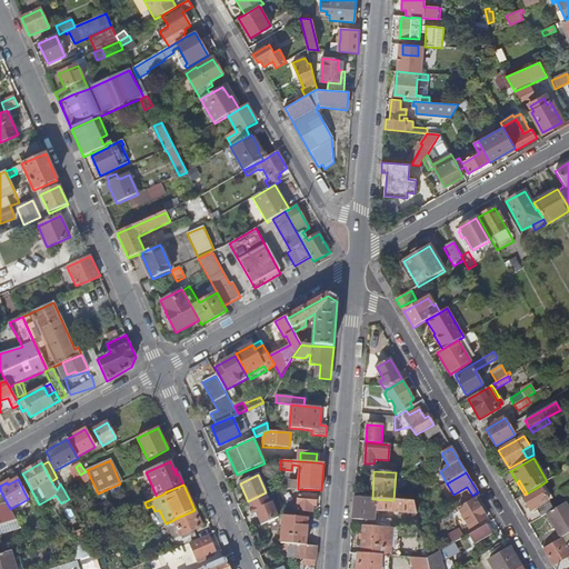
[(549,500),(540,486),(527,493),(525,495),(522,496),(531,511),(549,500)]
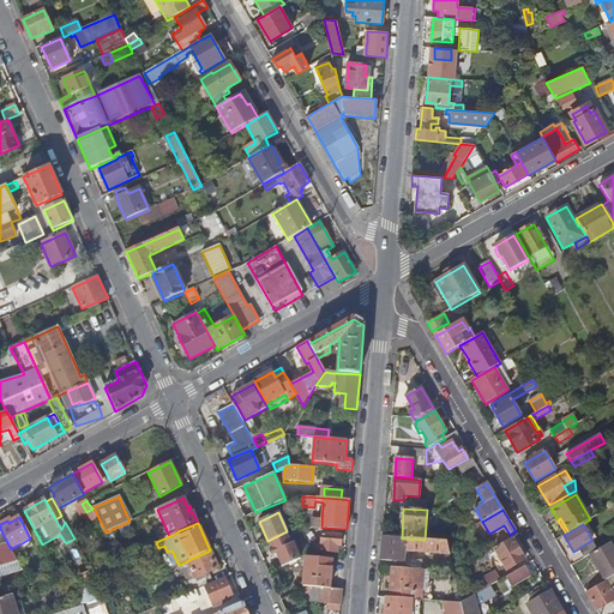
[(257,546),(265,565),(292,553),(292,552),(298,549),(289,531),(287,531),(268,541),(257,546)]
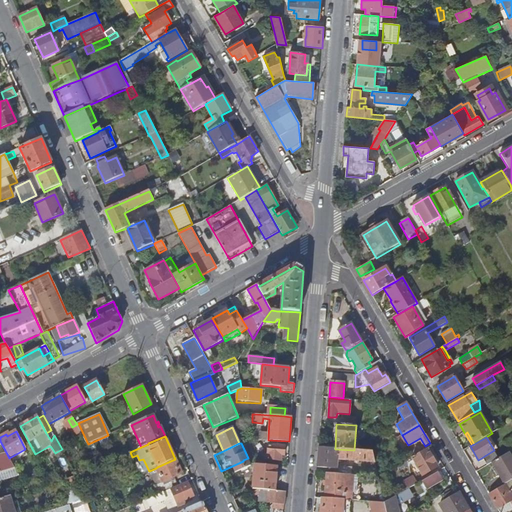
[(285,456),(285,447),(269,446),(268,455),(265,454),(265,460),(281,461),(281,456),(285,456)]
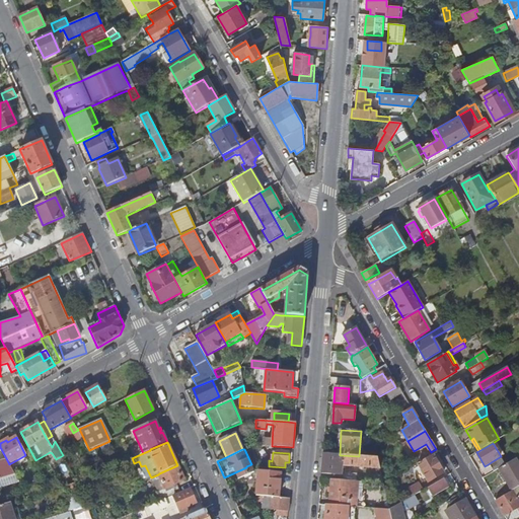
[(323,453),(321,473),(331,474),(334,463),(342,464),(342,459),(344,459),(344,464),(380,467),(378,458),(377,458),(359,456),(340,455),(323,453)]
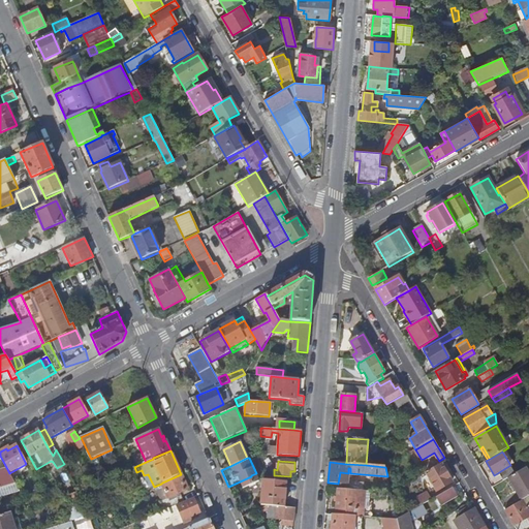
[(441,464),(426,473),(437,492),(453,481),(441,464)]
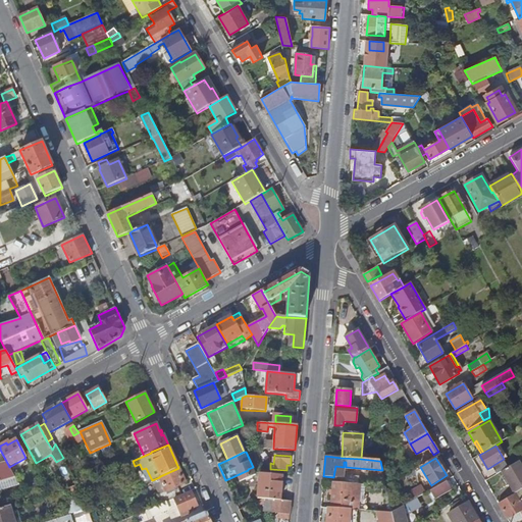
[(492,469),(497,474),(503,471),(509,468),(505,462),(492,469)]
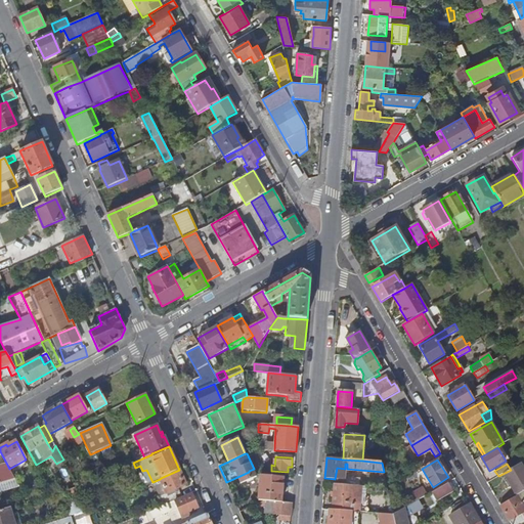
[(511,470),(505,473),(517,495),(523,490),(523,468),(521,464),(511,470)]
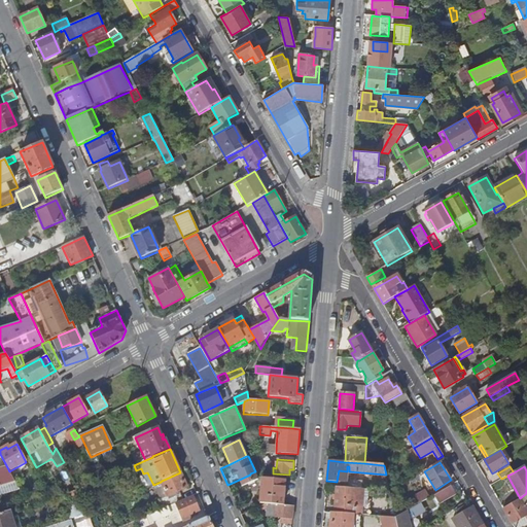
[(0,469),(0,486),(15,482),(9,471),(7,467),(0,469)]
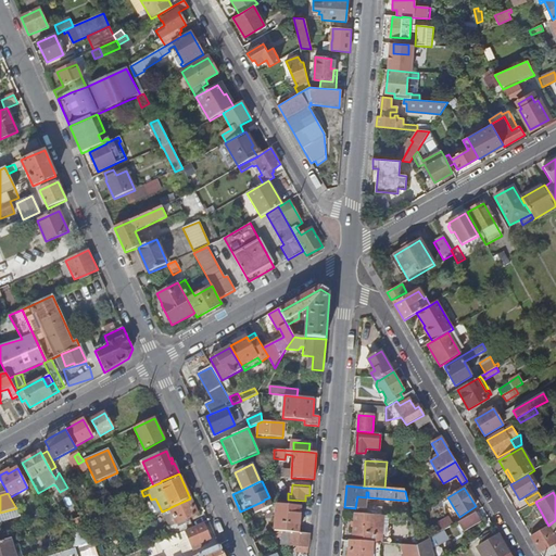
[(155,498),(151,500),(158,514),(162,512),(155,498)]
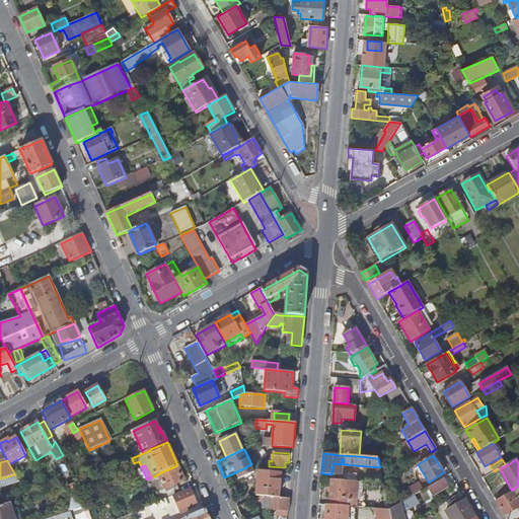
[(184,480),(177,465),(159,473),(158,474),(168,498),(179,493),(176,485),(184,480)]
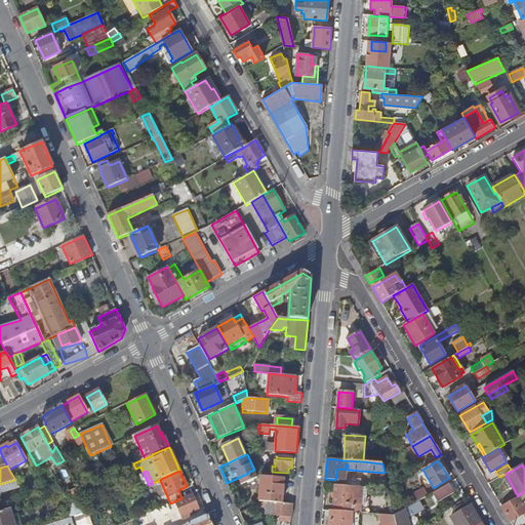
[(275,502),(282,503),(284,478),(261,476),(259,501),(275,502)]
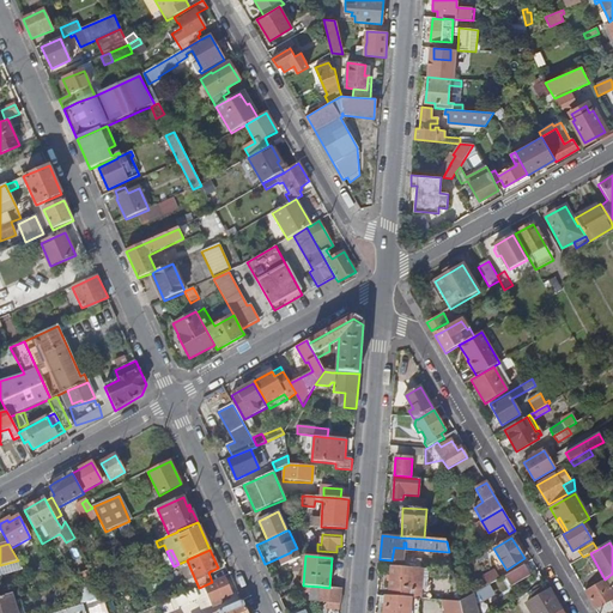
[(405,568),(420,569),(422,560),(406,559),(405,568)]
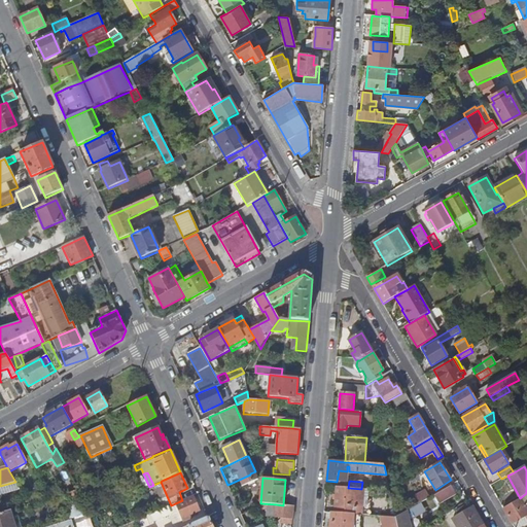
[(462,489),(457,481),(452,485),(449,487),(434,495),(433,495),(438,503),(462,489)]
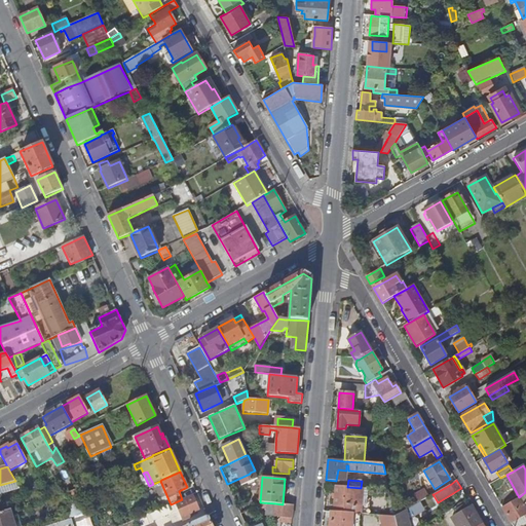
[(15,481),(0,485),(0,494),(20,488),(15,481)]
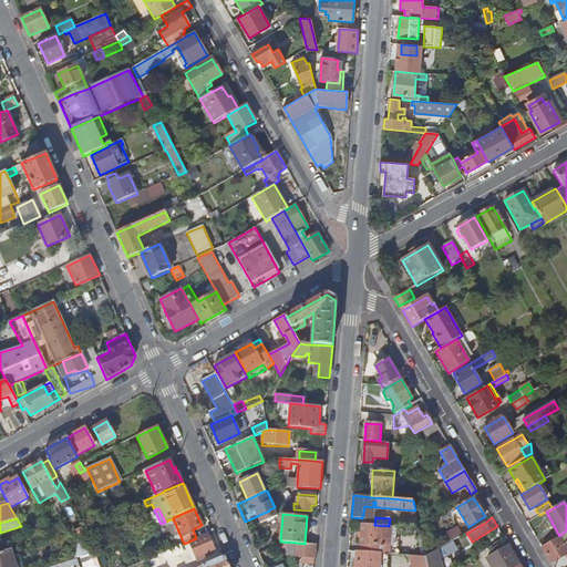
[(102,533),(99,522),(85,527),(90,538),(102,533)]
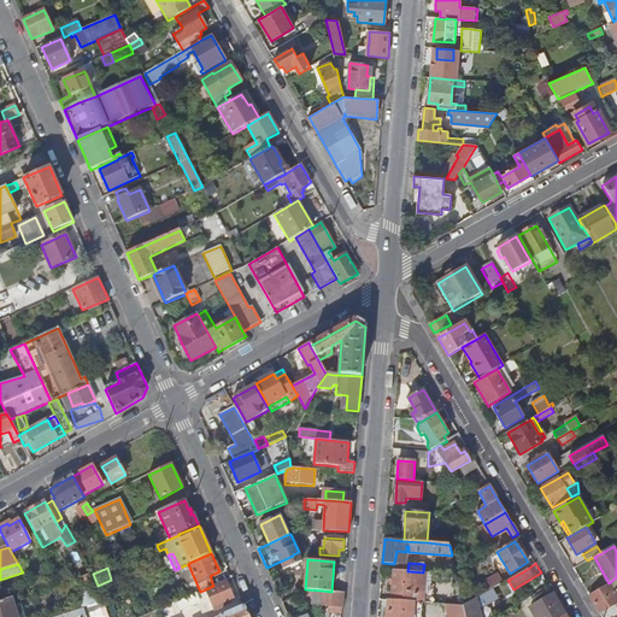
[(407,571),(395,570),(393,601),(413,603),(423,604),(425,573),(423,573),(407,571)]
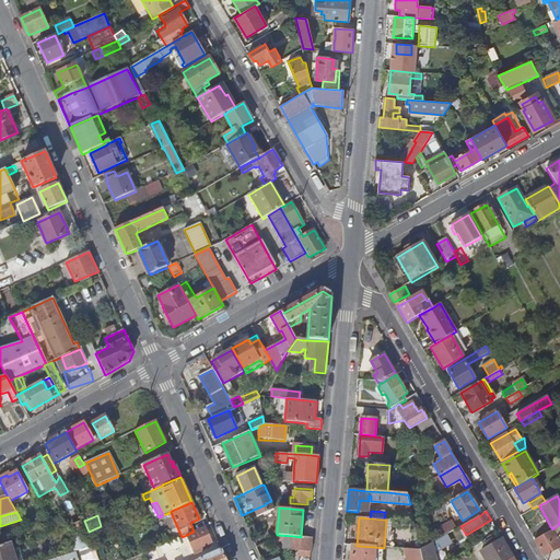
[(453,518),(442,525),(446,533),(457,526),(453,518)]
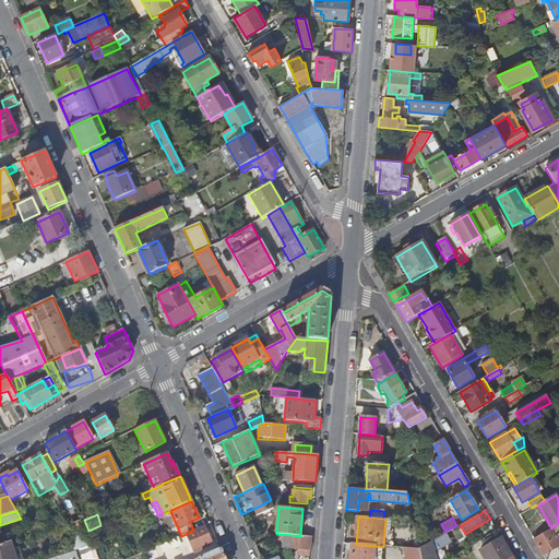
[(84,520),(74,523),(78,534),(88,531),(84,520)]
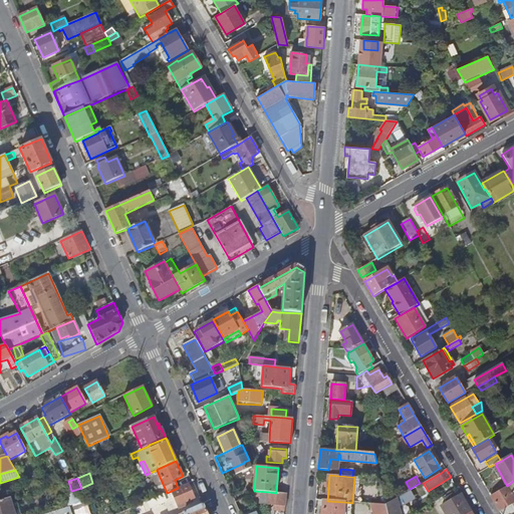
[(513,492),(513,481),(507,486),(490,495),(501,513),(507,513),(513,510),(513,497),(512,494),(513,492)]
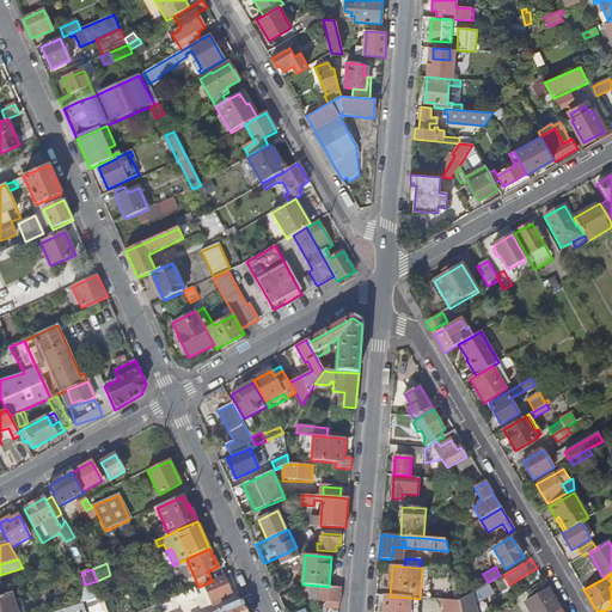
[(224,577),(204,586),(213,603),(232,594),(224,577)]
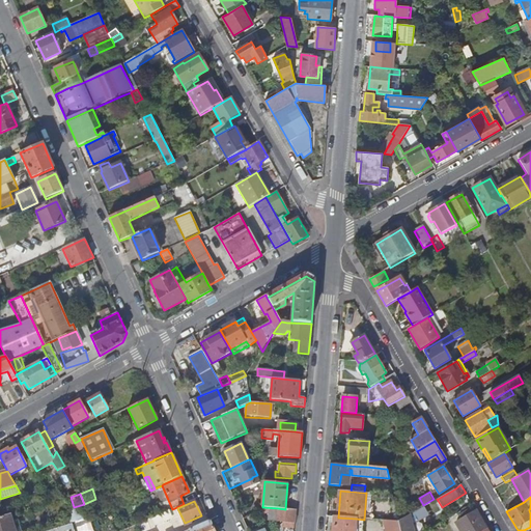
[(484,530),(487,530),(472,504),(467,508),(459,511),(464,519),(456,524),(460,530),(484,530)]
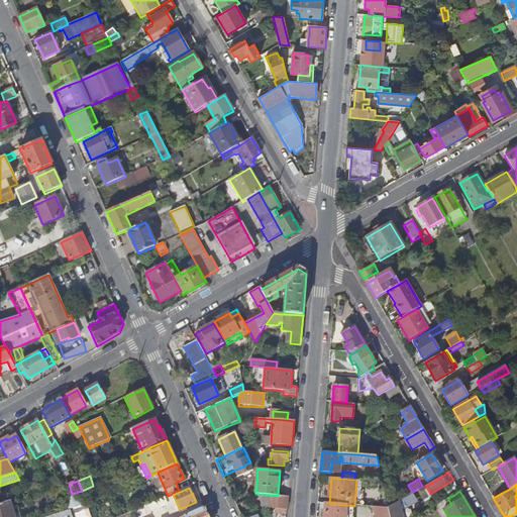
[(156,502),(164,498),(161,492),(151,496),(153,502),(156,502)]
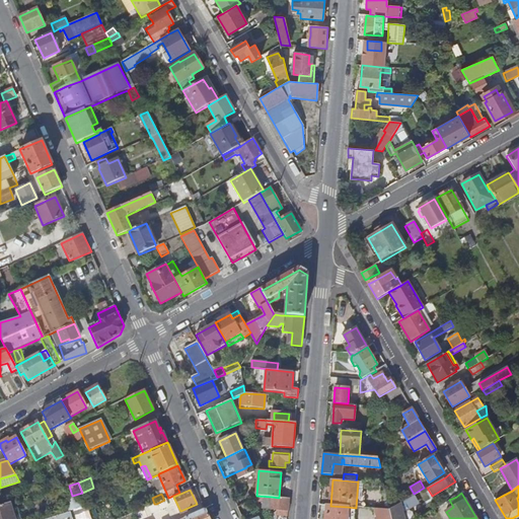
[(405,499),(410,507),(420,503),(417,495),(405,499)]
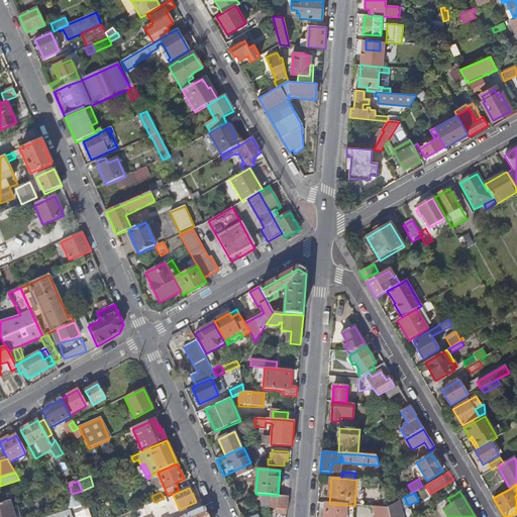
[(287,509),(288,496),(278,496),(271,495),(271,496),(265,496),(265,498),(263,497),(262,506),(280,508),(287,509)]
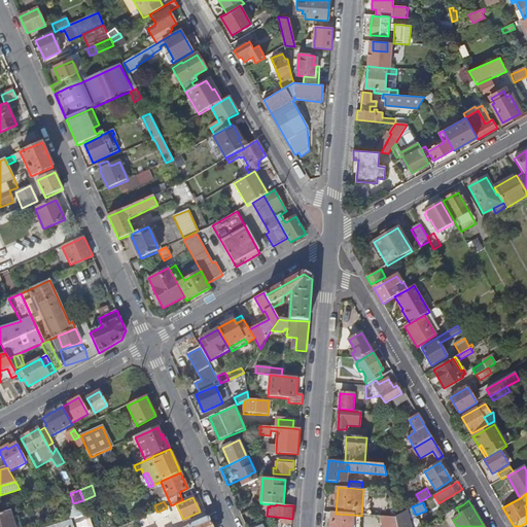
[(167,507),(159,512),(162,519),(170,515),(167,507)]
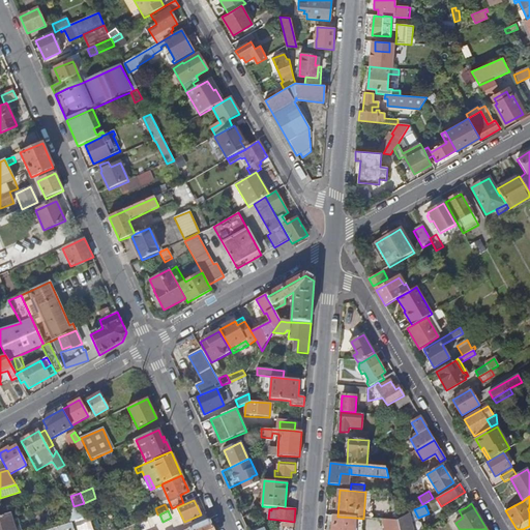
[(412,529),(409,513),(398,521),(400,529),(412,529)]
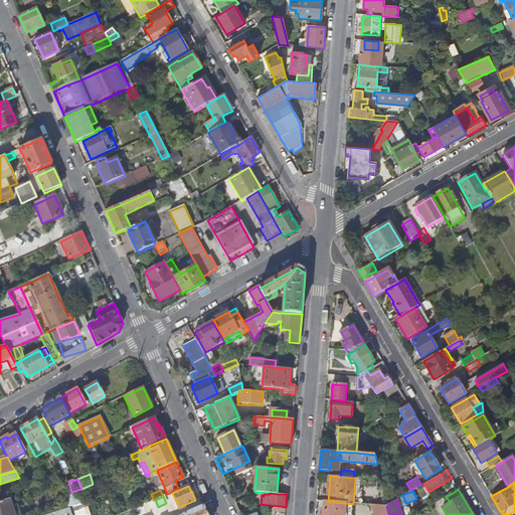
[(0,514),(19,514),(17,505),(12,506),(10,500),(0,502),(0,514)]
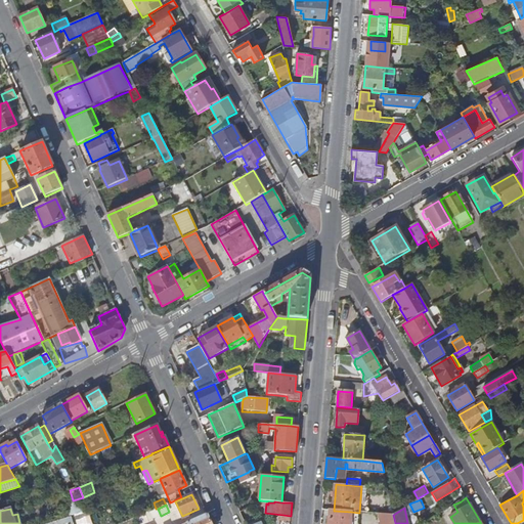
[(350,523),(351,512),(334,511),(330,510),(329,523),(350,523)]
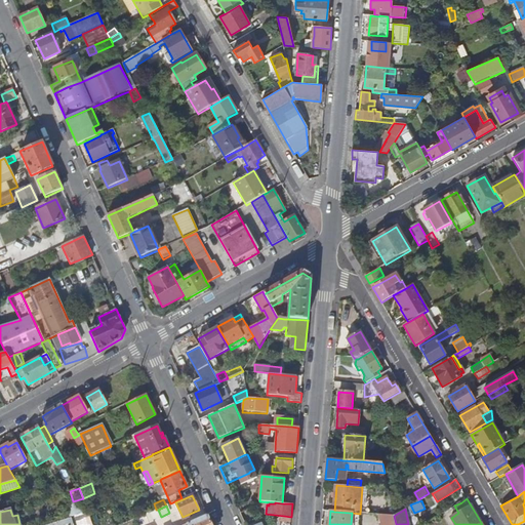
[(396,524),(394,516),(378,515),(380,524),(396,524)]
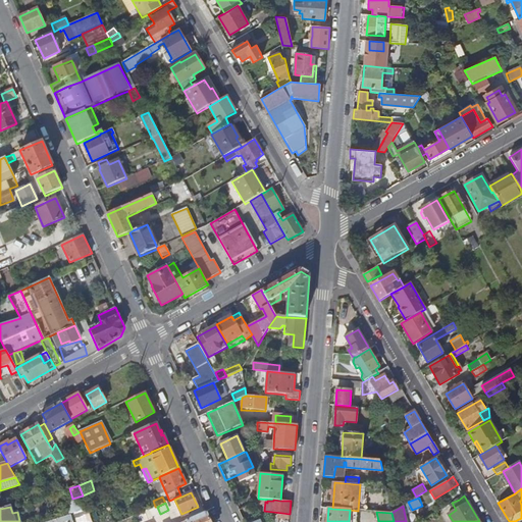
[(210,521),(206,513),(185,521),(210,521)]
